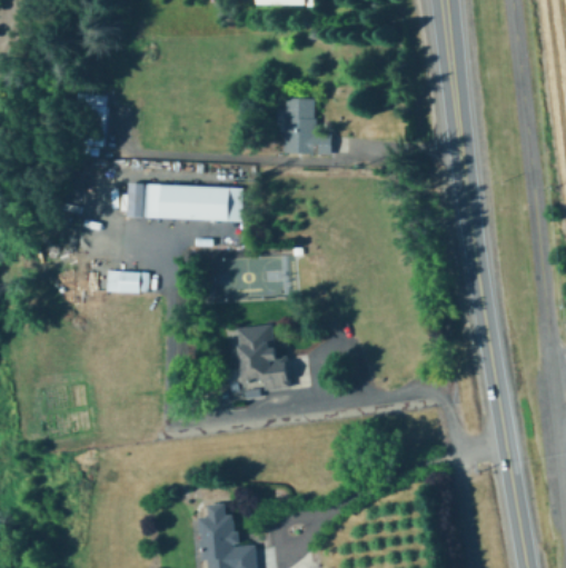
[(328,136),(328,153),(284,153),(284,100),(315,100),(315,136),(328,136)]
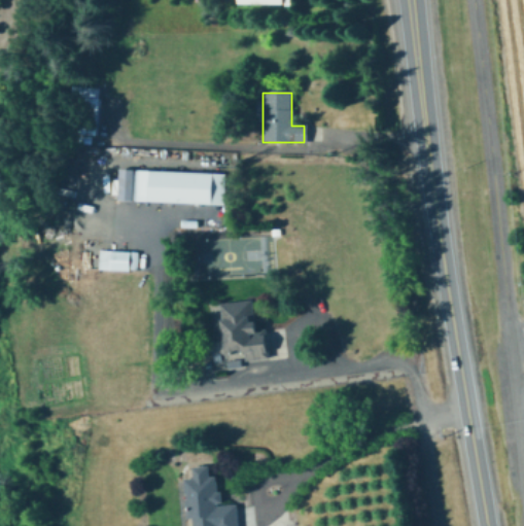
[(100,100),(96,136),(67,133),(69,119),(70,120),(73,97),(100,100)]
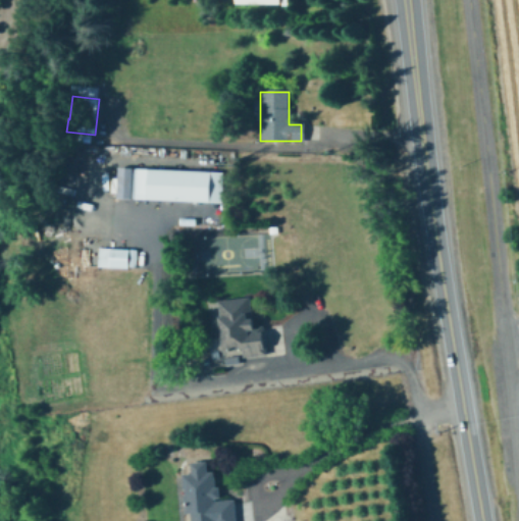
[(222,173),(220,204),(133,199),(134,187),(130,187),(131,174),(143,167),(222,173)]
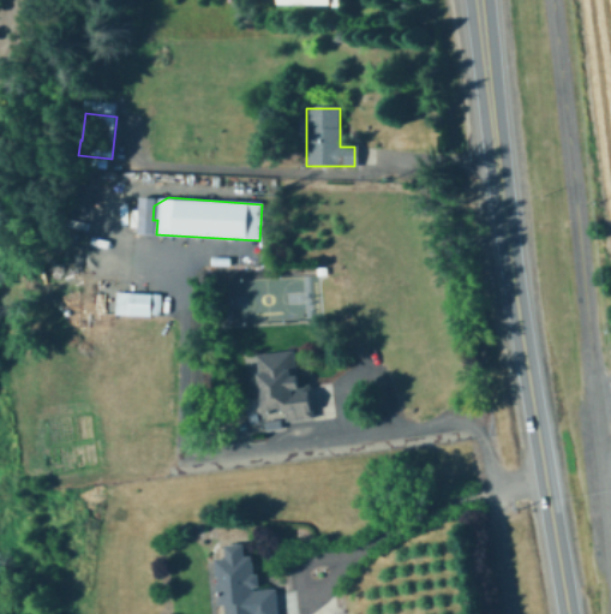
[(150,296),(149,315),(117,314),(117,294),(150,296)]
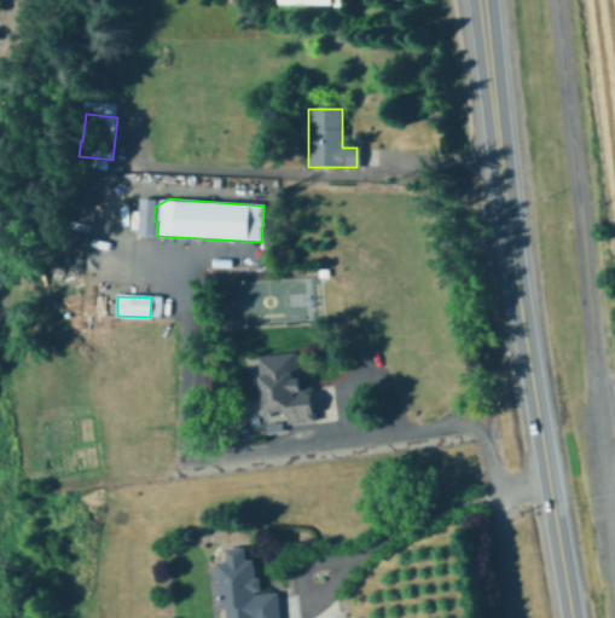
[(299,356),(300,387),(312,387),(313,421),(286,422),(286,414),(250,416),(250,400),(261,400),(259,357),(299,356)]
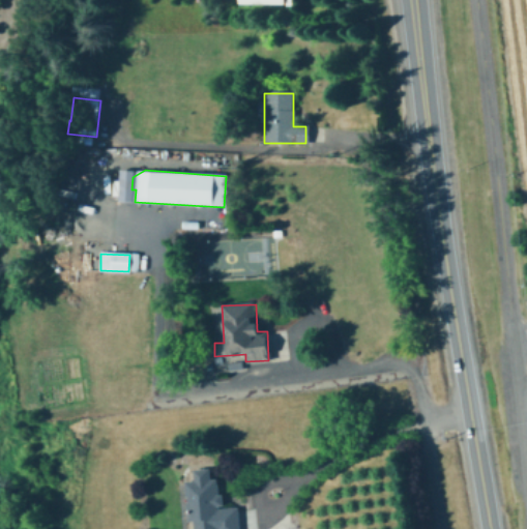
[(213,473),(214,489),(217,489),(218,499),(214,499),(215,509),(237,507),(238,528),(188,528),(185,474),(213,473)]
